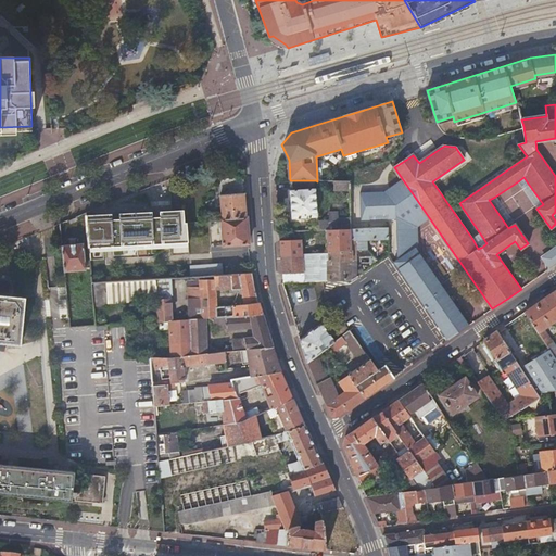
[(245,191),(243,175),(219,177),(223,218),(248,217),(245,191)]
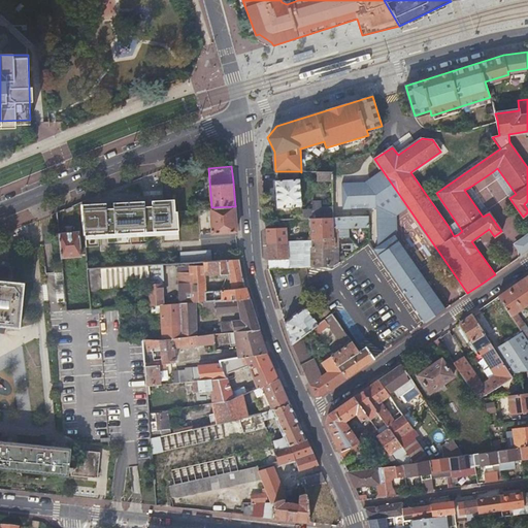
[(492,172),(509,198),(516,194),(497,168),(492,172)]
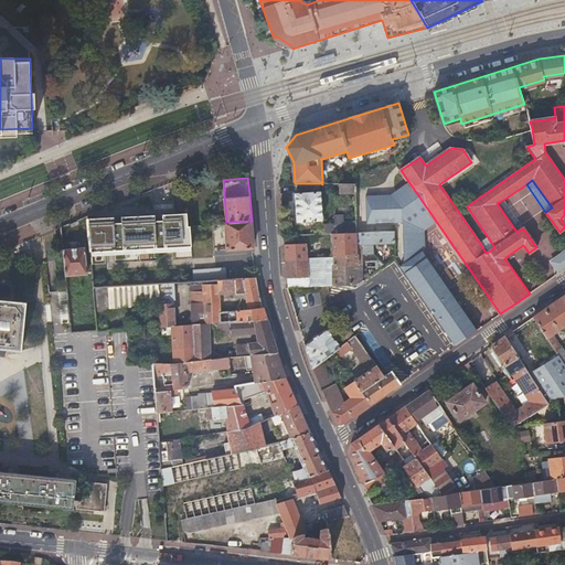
[(321,183),(297,183),(298,193),(295,193),(297,222),(323,220),(321,183)]
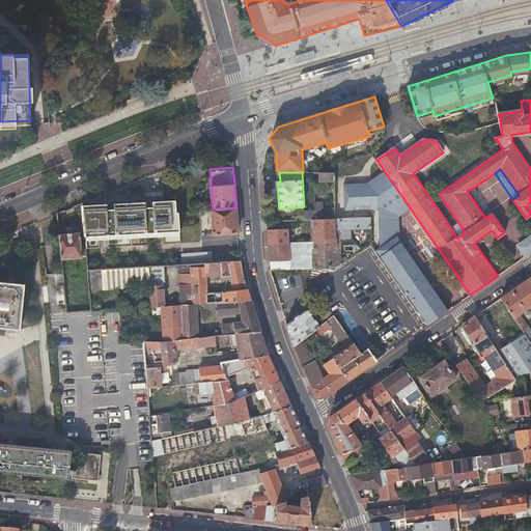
[(320,182),(335,180),(335,173),(320,173),(320,182)]
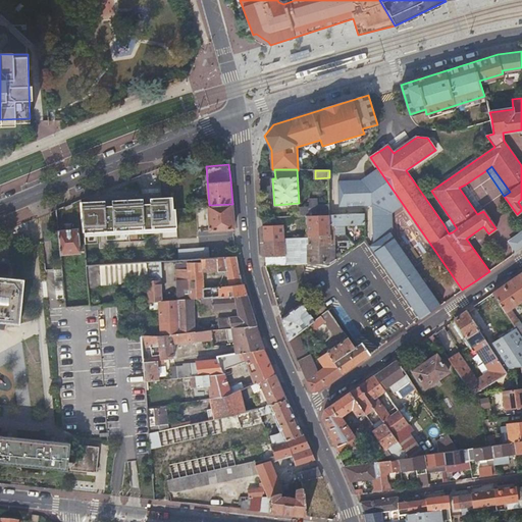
[(483,211),(465,185),(459,188),(477,214),(483,211)]
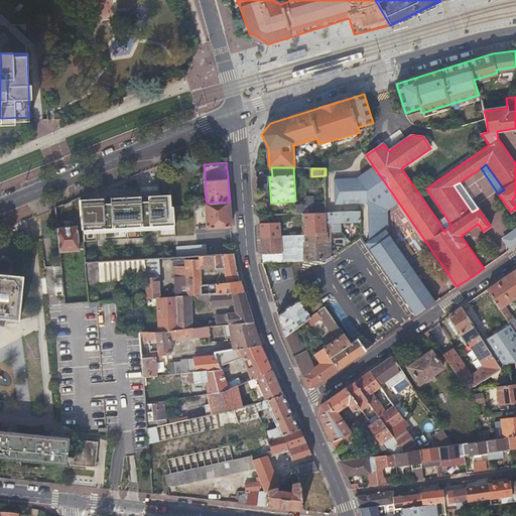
[(304,214),(327,213),(327,201),(327,200),(326,197),(306,198),(307,210),(304,210),(304,214)]
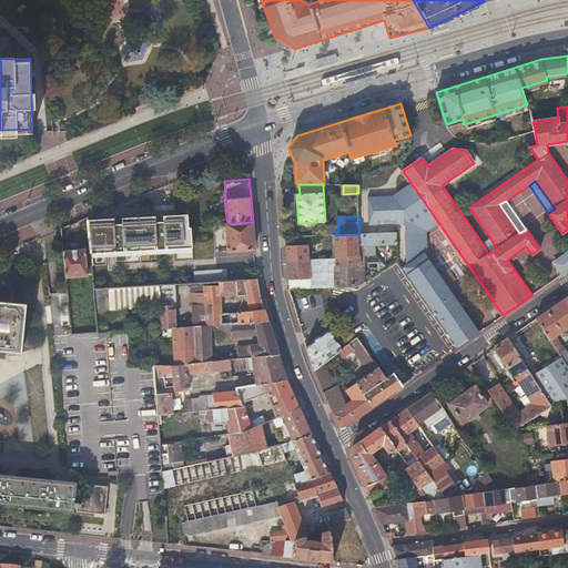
[(91,252),(193,245),(192,225),(190,225),(189,219),(172,220),(173,222),(165,222),(164,220),(114,223),(114,225),(107,226),(107,223),(89,224),(91,252)]
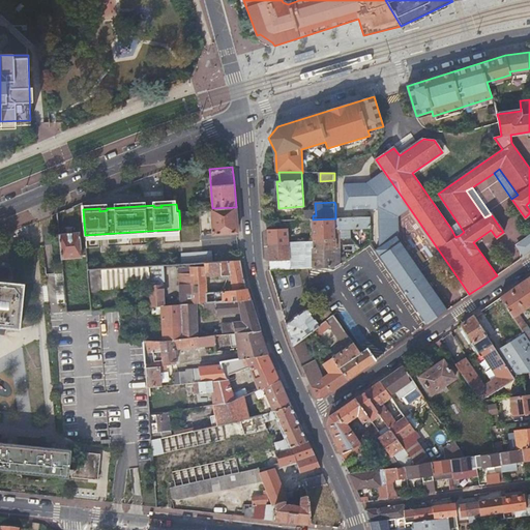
[(213,233),(238,232),(237,215),(236,207),(212,208),(213,233)]
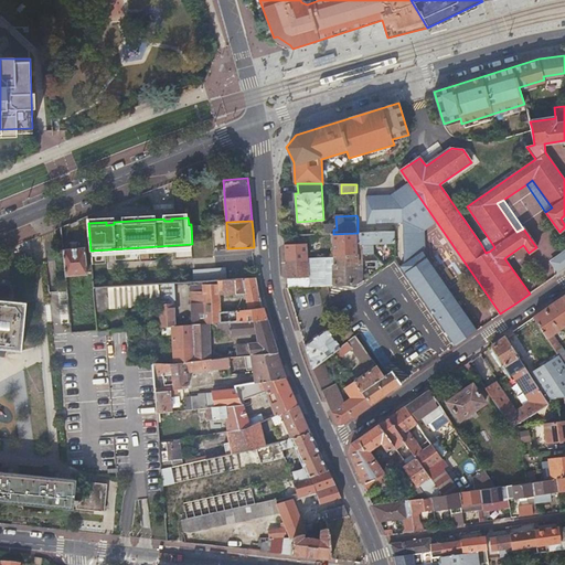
[(363,244),(395,243),(395,232),(358,233),(333,234),(331,234),(332,244),(333,244),(333,256),(363,255),(363,244)]
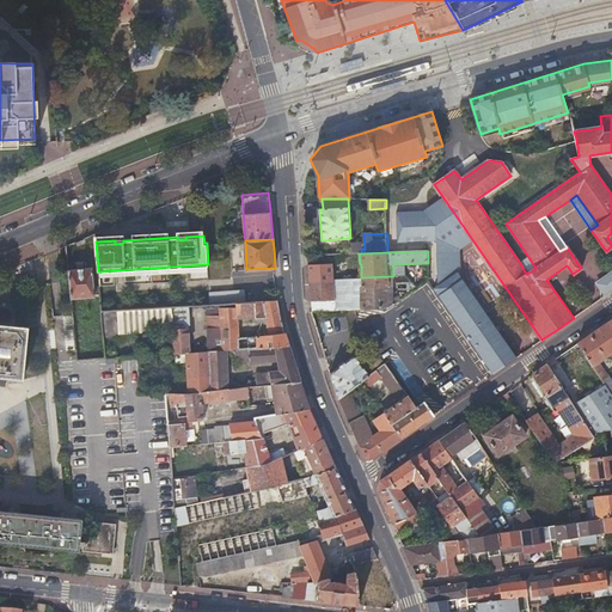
[(334,281),(334,280),(332,264),(313,264),(313,255),(307,255),(308,273),(310,283),(334,281)]
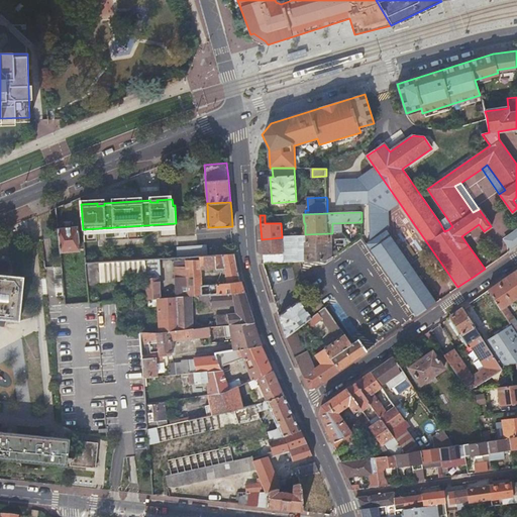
[(452,226),(446,217),(439,222),(444,231),(446,230),(447,230),(452,226)]
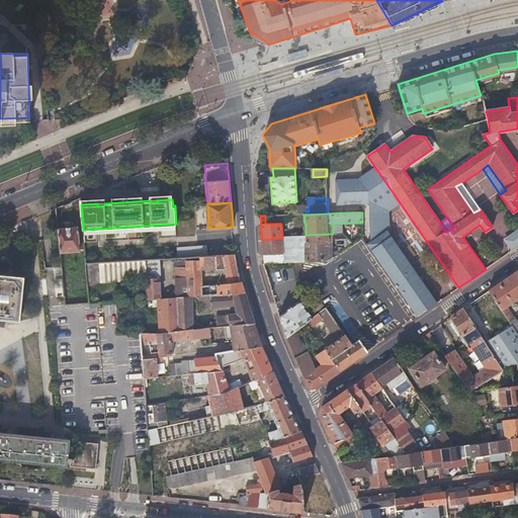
[(176,224),(83,230),(83,233),(176,227),(176,224)]
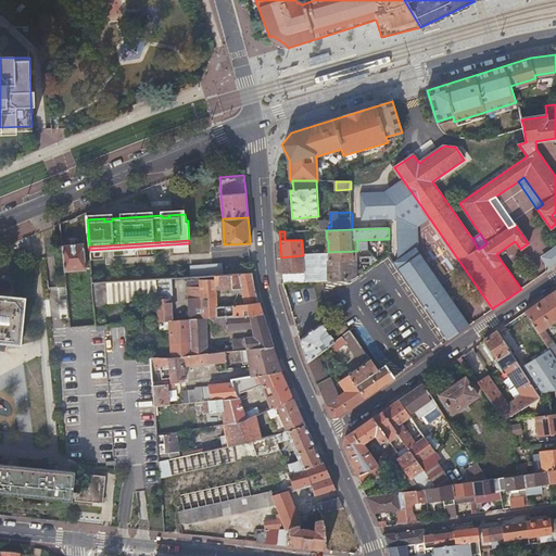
[(84,242),(62,244),(64,270),(86,268),(84,242)]
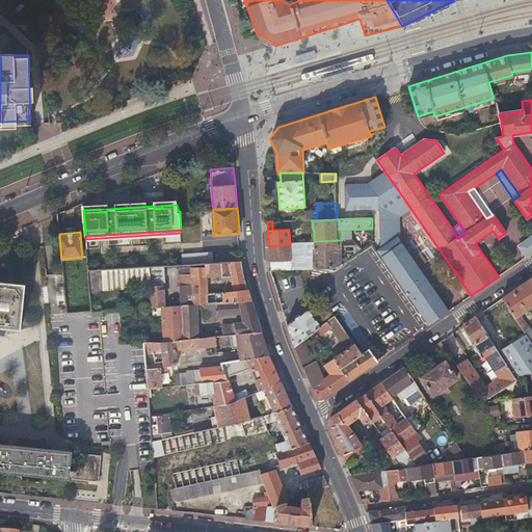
[(531,234),(515,246),(525,258),(531,251),(531,234)]
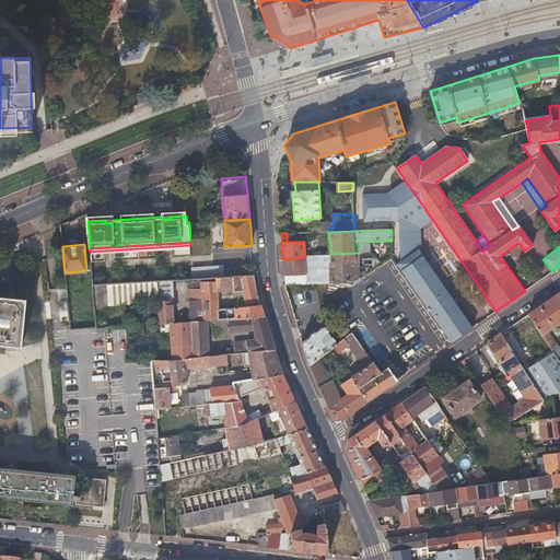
[(354,281),(362,278),(371,271),(369,269),(360,276),(360,254),(363,254),(363,252),(360,253),(330,254),(331,282),(354,281)]
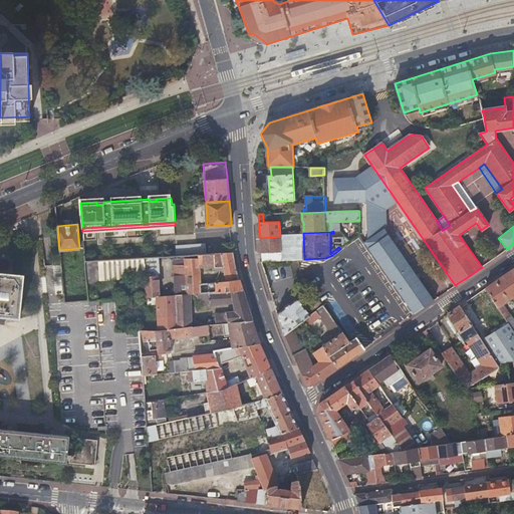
[(281,252),(280,236),(260,238),(260,244),(261,253),(266,253),(281,252)]
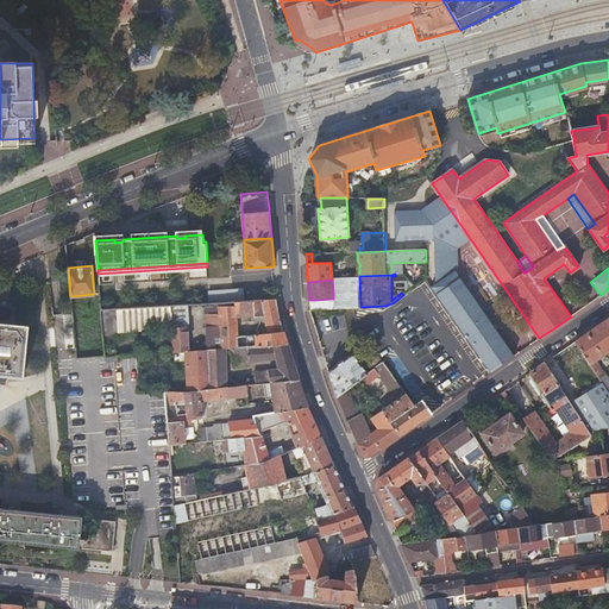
[(278,311),(277,299),(234,301),(234,302),(236,305),(219,306),(219,313),(206,314),(208,347),(227,346),(233,346),(237,346),(238,345),(237,336),(238,336),(237,315),(261,314),(262,319),(265,319),(268,332),(282,331),(278,315),(278,311)]
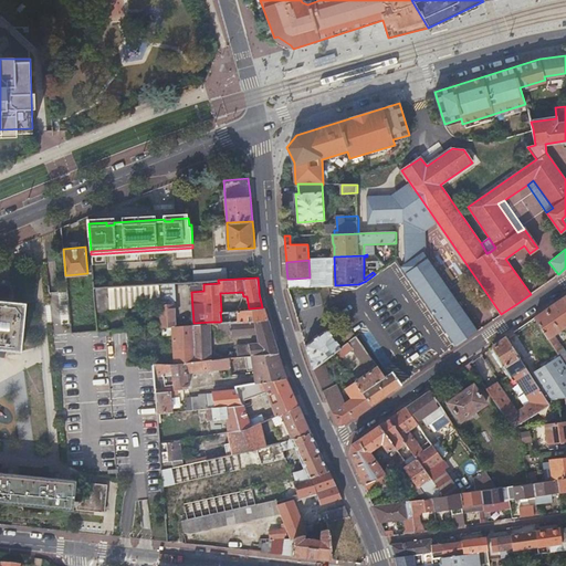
[(219,283),(218,281),(174,283),(175,303),(176,325),(194,324),(194,323),(191,292),(203,291),(203,284),(219,283)]
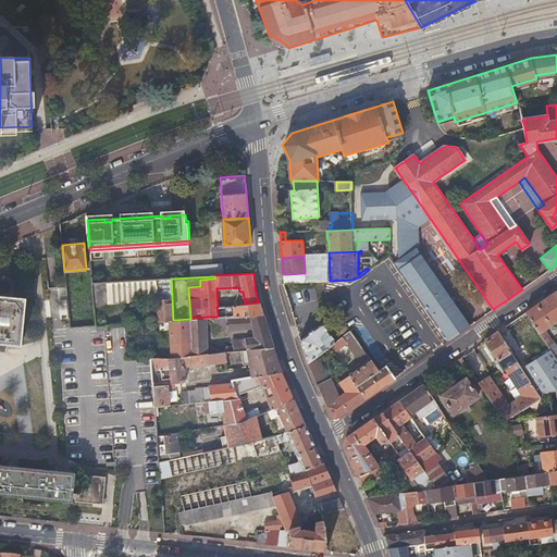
[(171,279),(157,280),(158,299),(172,298),(171,279)]
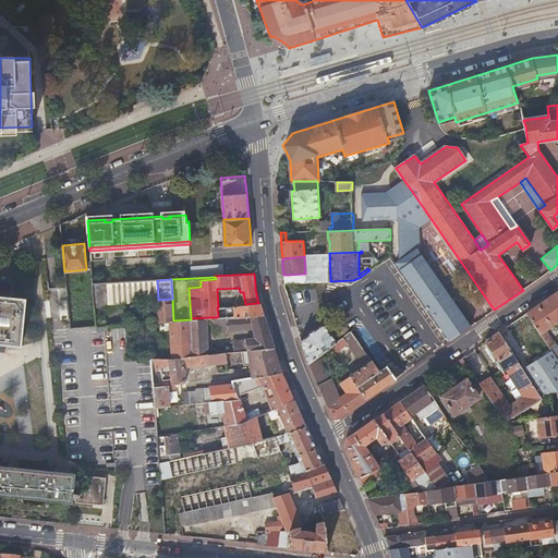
[(157,280),(107,282),(108,303),(158,300),(157,280)]
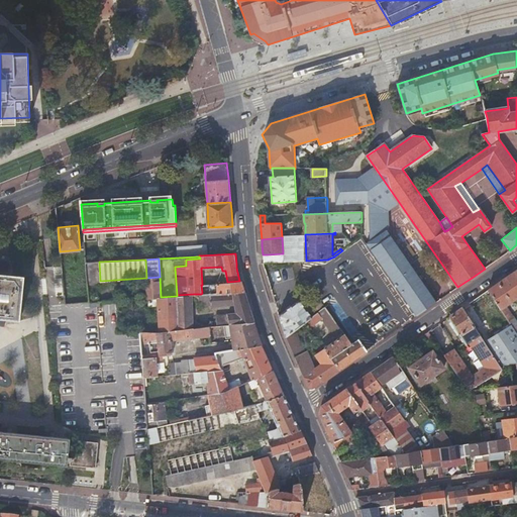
[(99,262),(86,263),(88,282),(100,281),(99,262)]
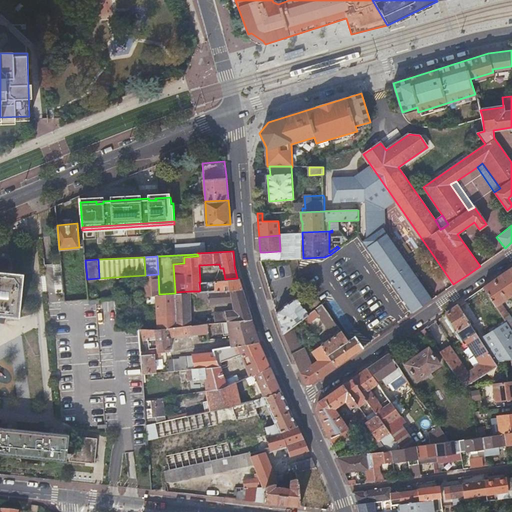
[(495,306),(506,323),(511,331),(511,319),(509,314),(508,314),(500,303),(511,294),(511,266),(497,277),(483,287),(495,306)]
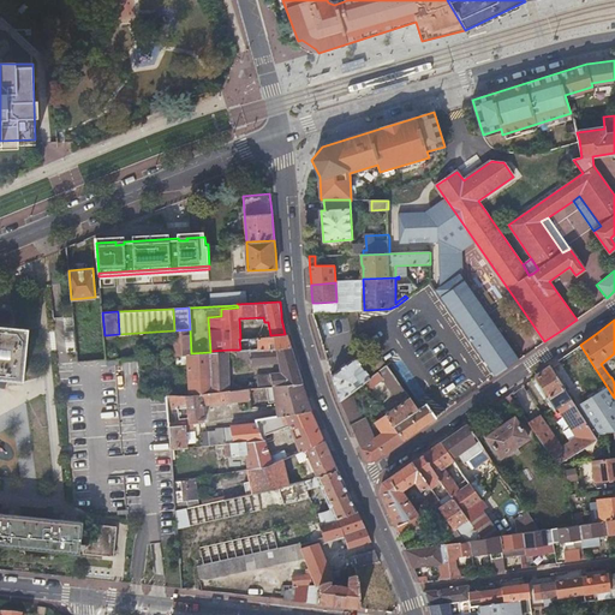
[(0,377),(5,378),(10,380),(23,380),(28,328),(0,326),(0,377)]
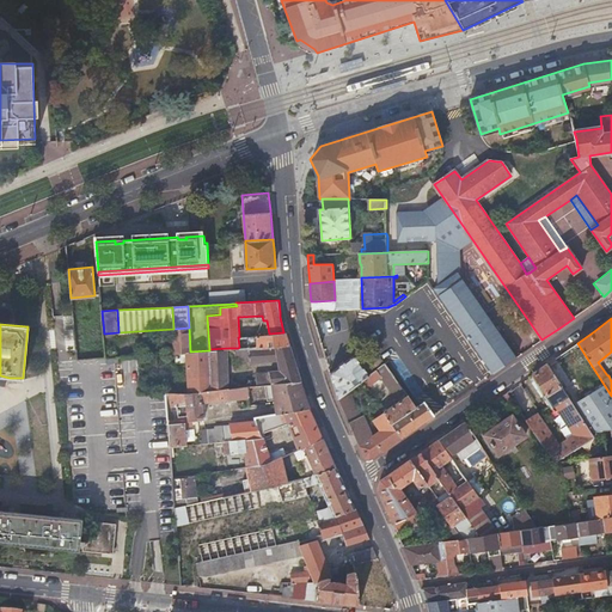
[(173,329),(175,353),(188,352),(190,352),(189,328),(173,329)]
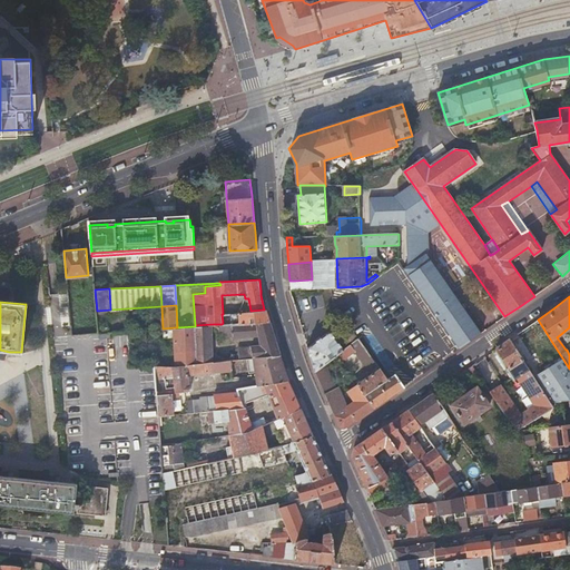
[(266,308),(264,310),(251,311),(239,312),(239,320),(236,320),(236,322),(234,322),(234,323),(269,320),(267,314),(266,308)]
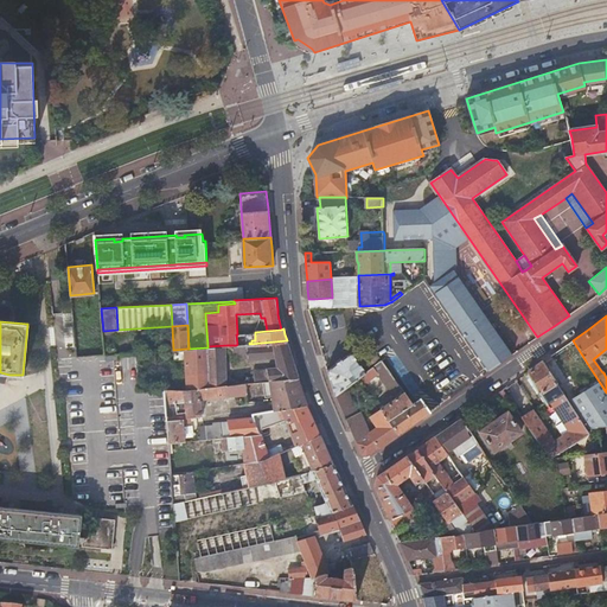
[(246,333),(237,334),(236,334),(237,344),(243,344),(247,344),(246,333)]
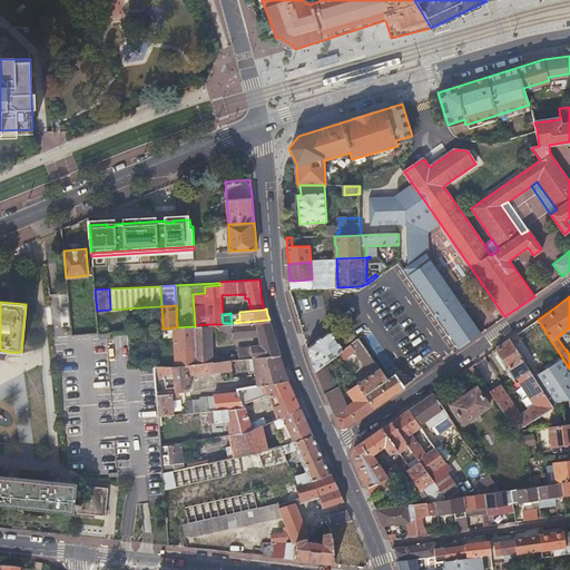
[(274,334),(269,320),(234,323),(232,323),(228,323),(223,323),(222,324),(218,324),(219,338),(256,335),(258,344),(252,345),(253,357),(279,354),(274,334)]
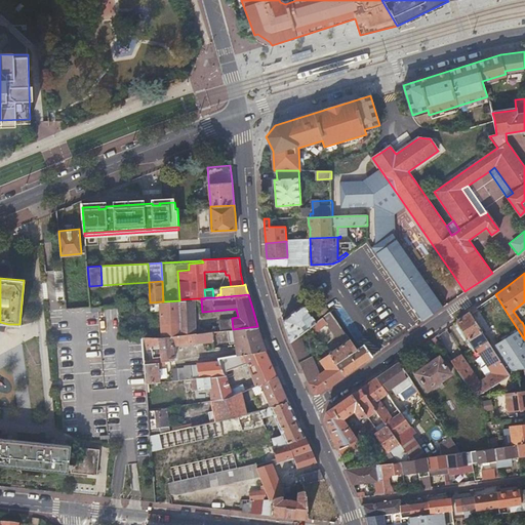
[(161,301),(162,336),(196,333),(195,325),(194,307),(196,307),(196,298),(179,299),(179,300),(163,301),(161,301)]
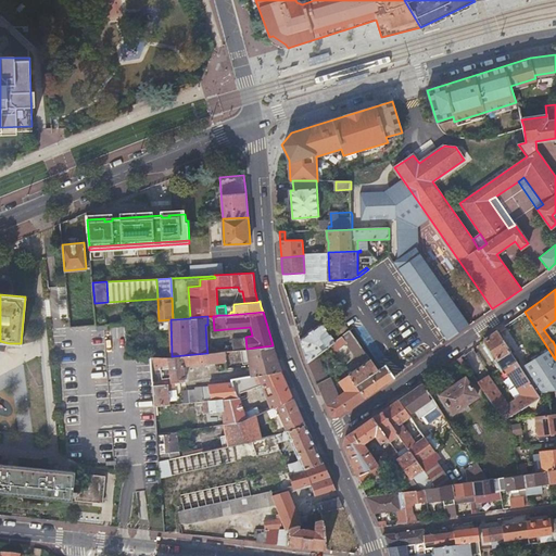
[(321,323),(300,340),(307,362),(328,346),(335,341),(321,323)]
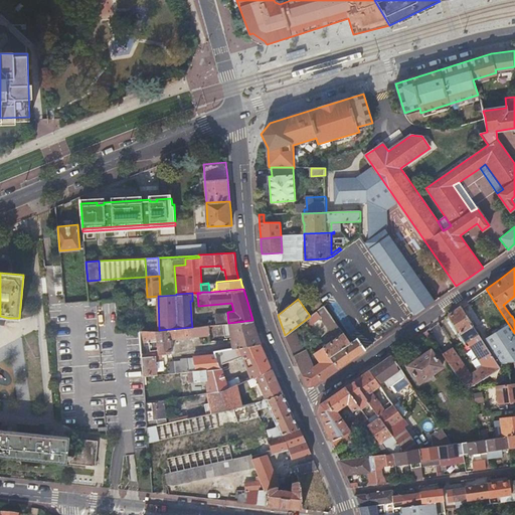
[(340,329),(332,317),(324,306),(310,316),(304,321),(307,324),(310,327),(307,323),(310,321),(311,324),(320,317),(329,330),(327,331),(330,335),(340,329)]
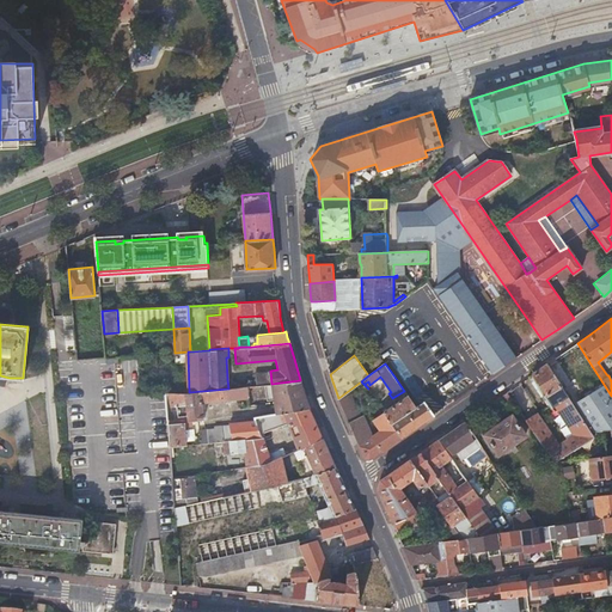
[(555,463),(560,461),(588,458),(606,456),(589,432),(573,405),(562,387),(546,365),(533,373),(546,393),(544,396),(551,408),(552,408),(555,410),(557,409),(573,435),(558,445),(537,412),(526,421),(555,463)]
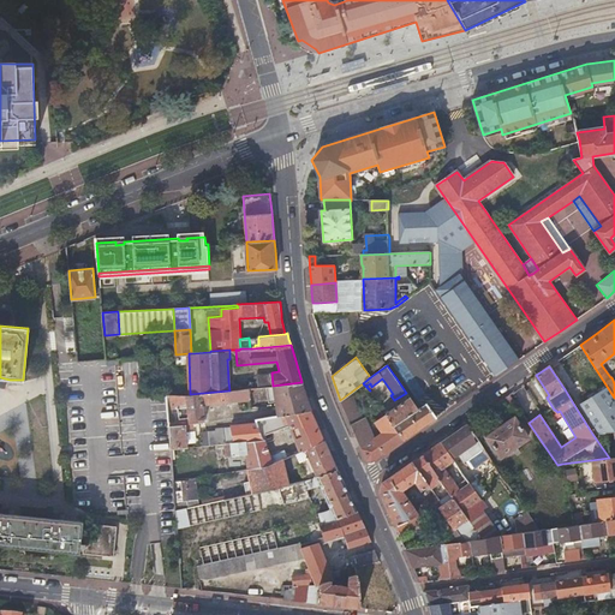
[(273,386),(274,392),(275,398),(269,399),(270,404),(275,404),(278,416),(310,410),(309,404),(303,386),(302,382),(273,386)]
